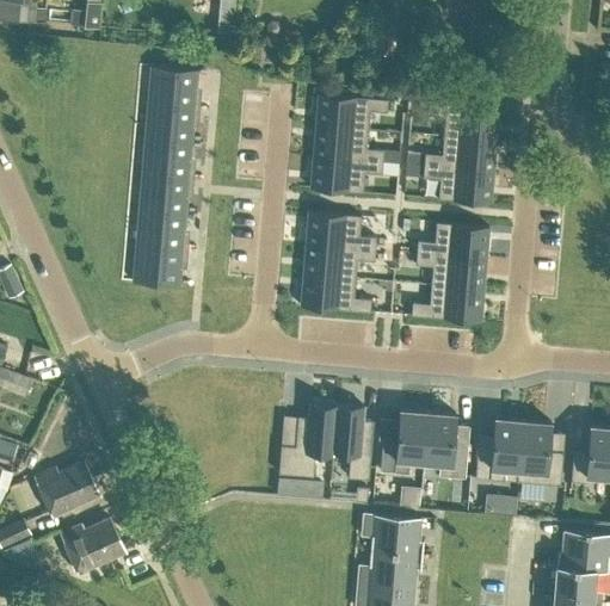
[(0,0),(0,20),(36,23),(37,4),(29,2),(29,0),(0,0)]
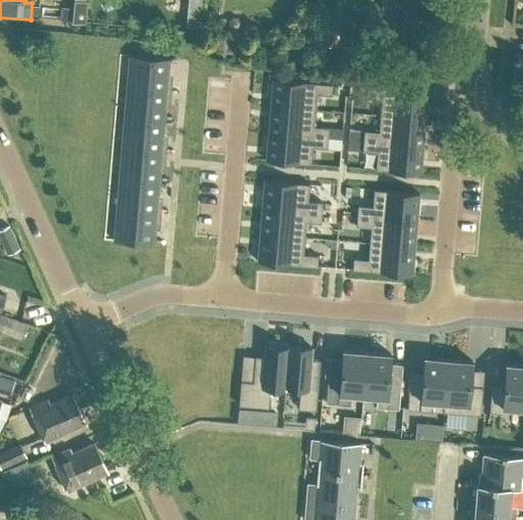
[(322,2),(319,41),(343,43),(346,4),(345,4),(345,0),(331,0),(331,2),(322,2)]
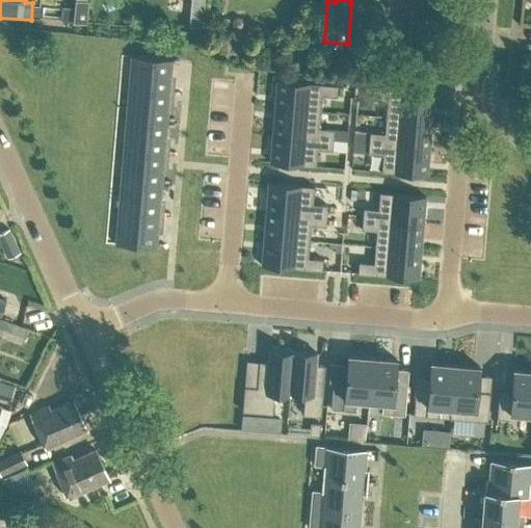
[(63,25),(85,27),(88,4),(76,3),(76,11),(64,10),(63,25)]
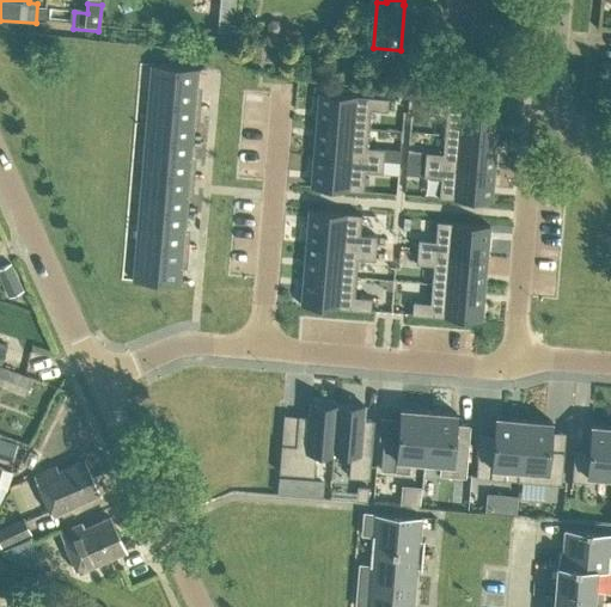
[(151,68),(148,105),(200,109),(201,97),(196,97),(199,72),(151,68)]
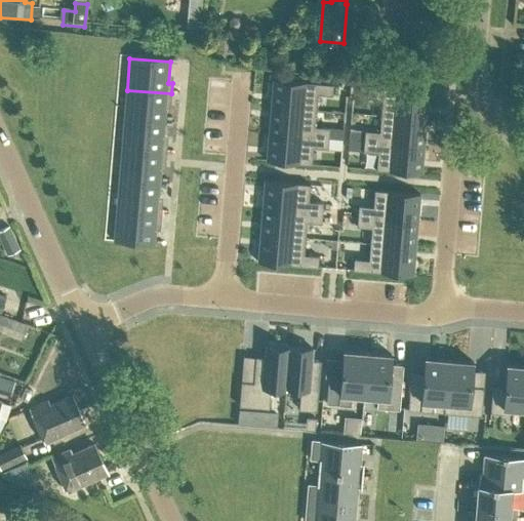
[(333,86),(274,81),(272,109),(317,112),(318,95),(332,96),(333,86)]
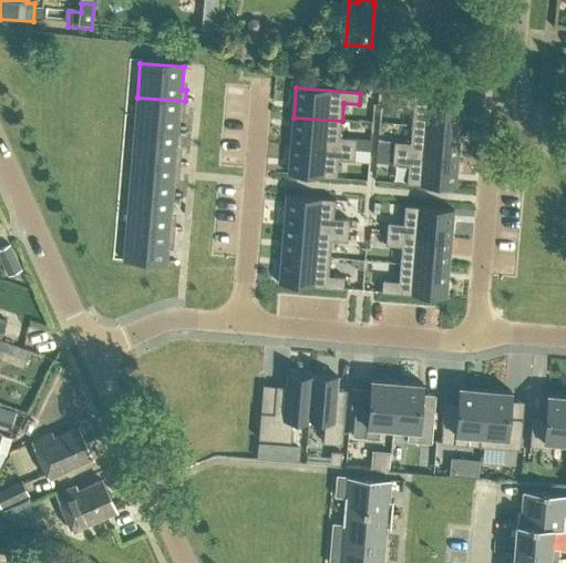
[(463,101),(399,96),(398,108),(413,109),(412,128),(461,131),(463,101)]
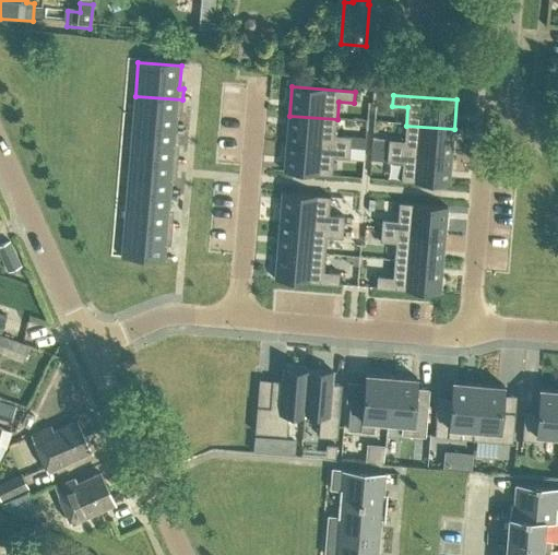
[(182,99),(135,96),(132,128),(176,132),(178,110),(181,110),(182,99)]
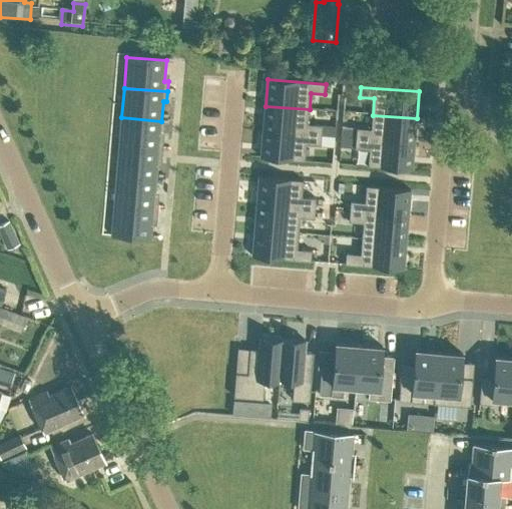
[(310,109),(266,106),(263,131),(322,136),(323,127),(308,125),(310,109)]
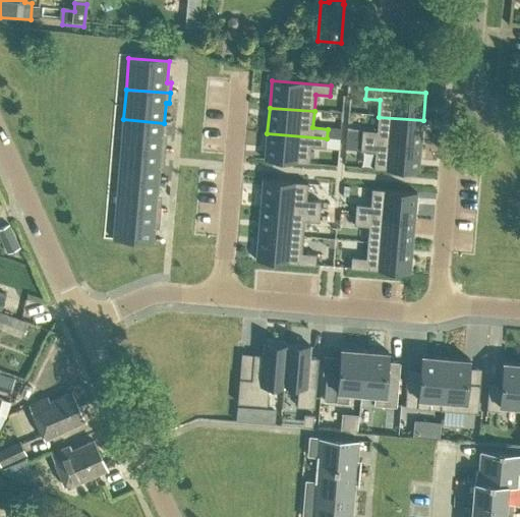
[(362,131),(361,141),(421,147),(423,120),(379,117),(377,133),(362,131)]
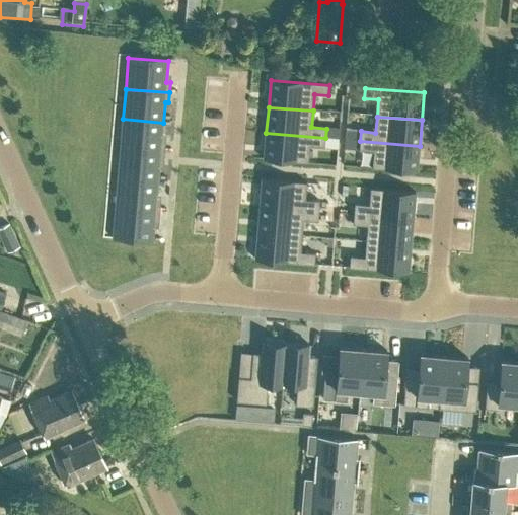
[(121,149),(164,153),(165,143),(161,143),(163,123),(123,119),(121,149)]
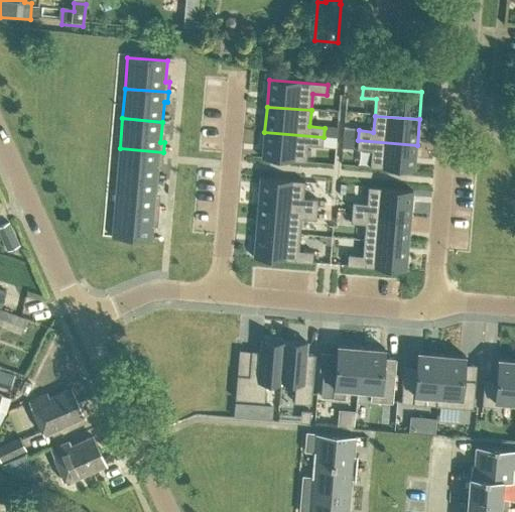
[(359,131),(345,130),(344,140),(358,141),(359,131)]
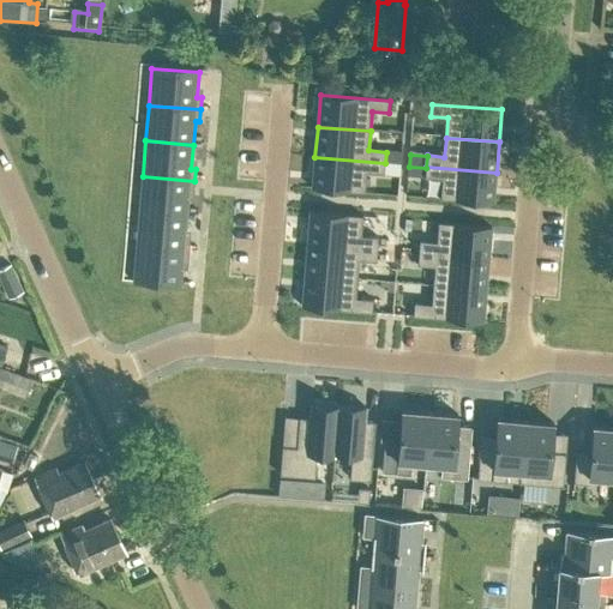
[(385,163),(314,157),(312,190),(365,194),(367,174),(384,175),(385,163)]
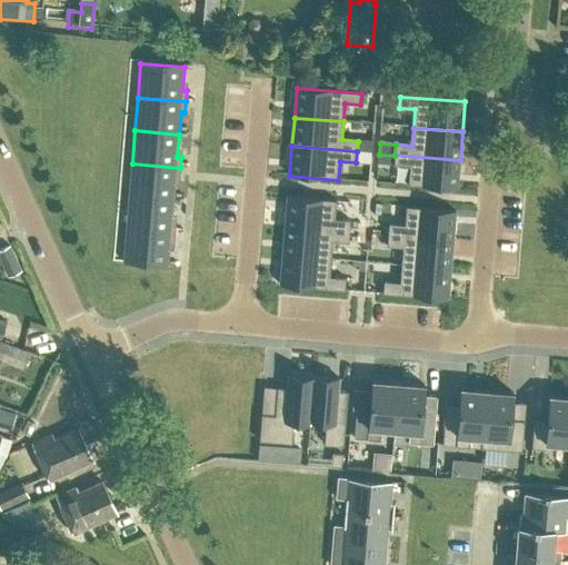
[(394,167),(395,156),(379,155),(378,166),(394,167)]
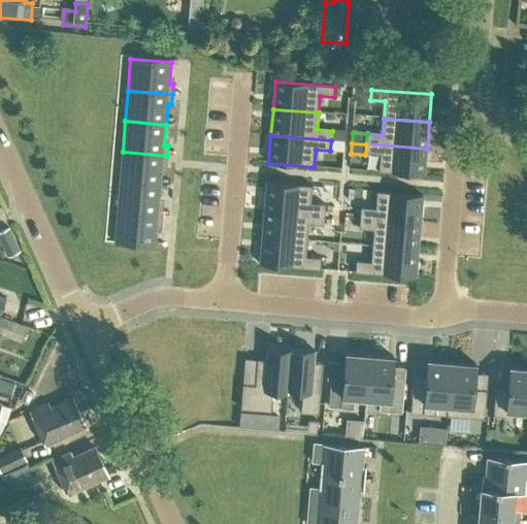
[(427,149),(366,143),(366,154),(381,155),(379,172),(425,176),(427,149)]
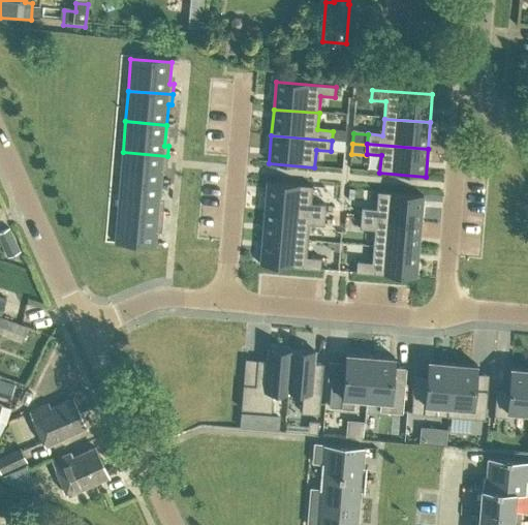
[(120,183),(161,187),(163,166),(167,166),(167,156),(123,152),(120,183)]
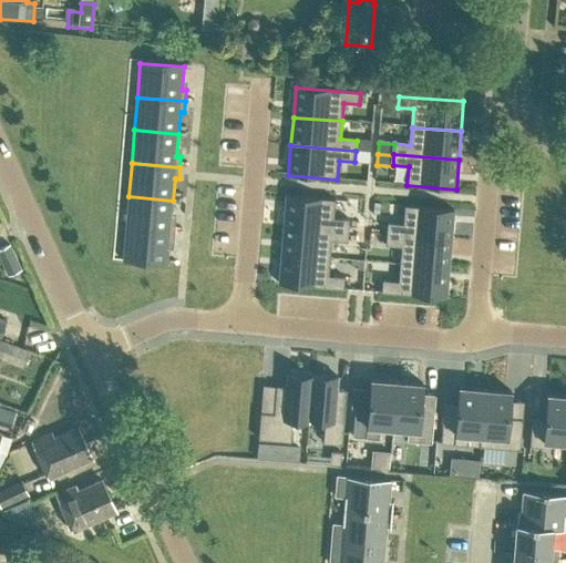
[(126,229),(175,234),(175,223),(171,222),(173,201),(129,196),(126,229)]
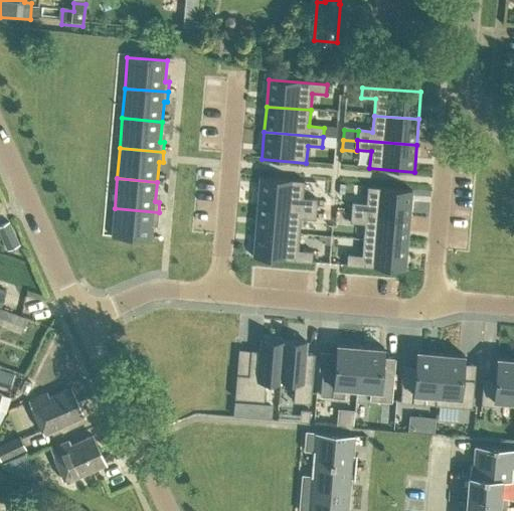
[(305,183),(260,179),(258,206),(317,211),(317,201),(303,200),(305,183)]
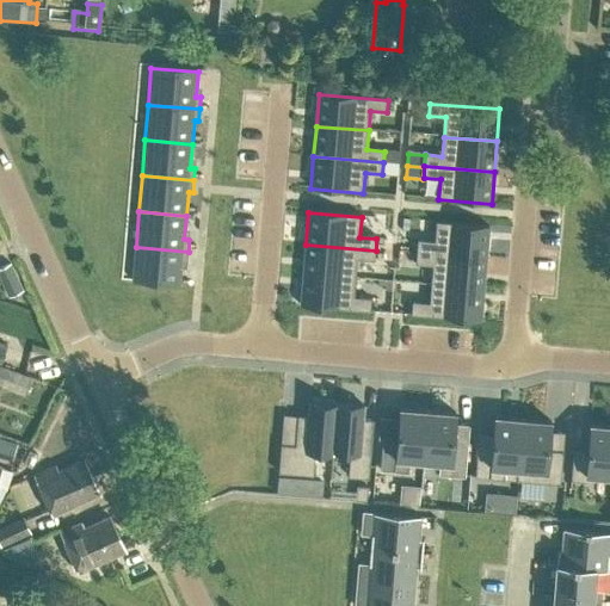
[(490,228),(437,223),(435,243),(418,242),(417,254),(487,260),(490,228)]
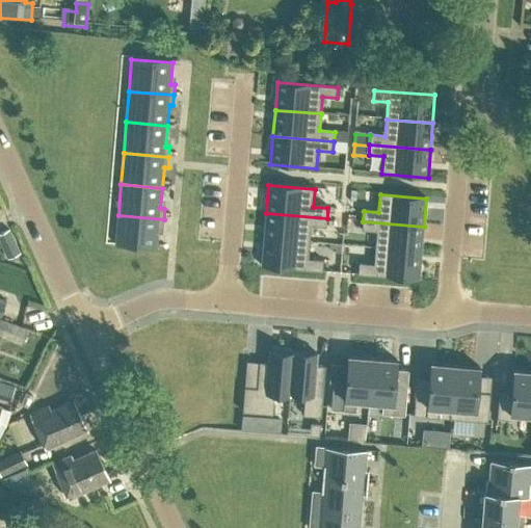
[(327,218),(266,213),(264,240),(310,244),(312,228),(326,229),(327,218)]
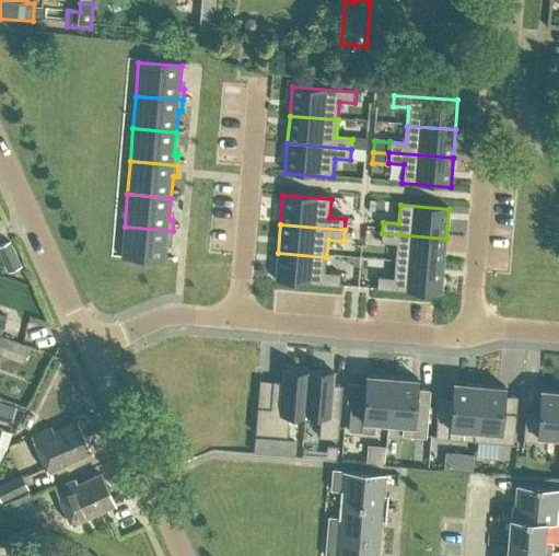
[(173,231),(125,227),(121,261),(165,264),(167,242),(172,242),(173,231)]
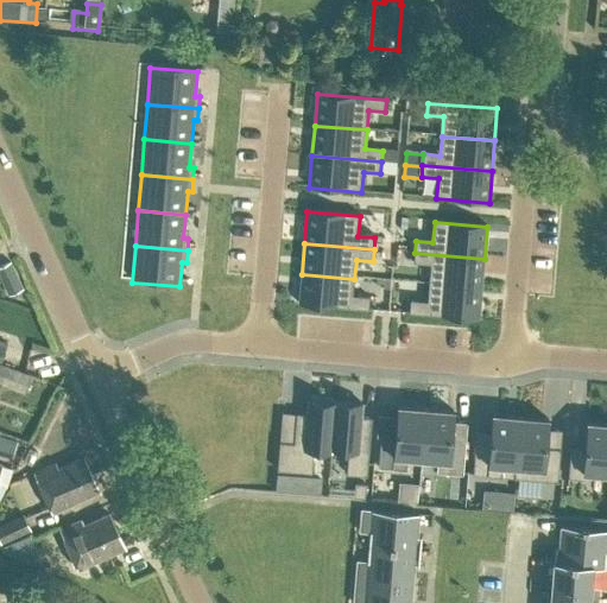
[(485,259),(415,253),(413,265),(431,266),(429,285),(482,290),(485,259)]
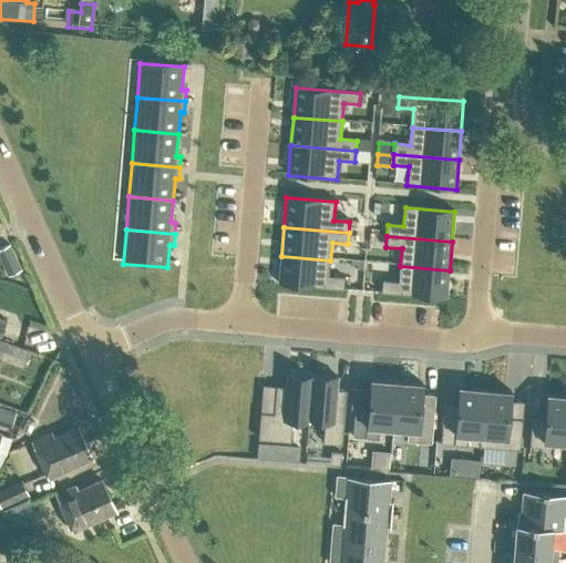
[(22,270),(10,245),(0,248),(0,262),(8,277),(22,270)]
